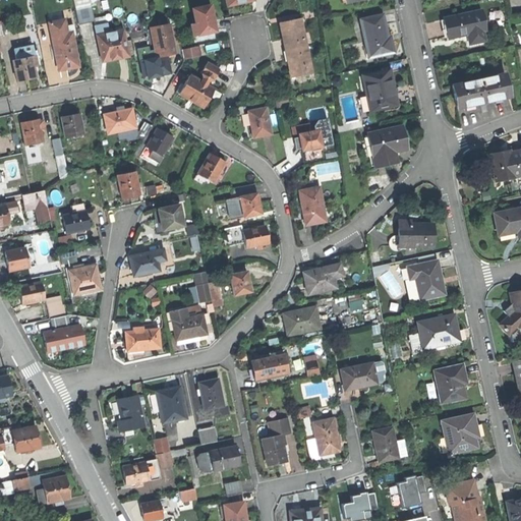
[(190,24),(192,35),(214,31),(212,18),(210,6),(193,9),(195,24),(190,24)]
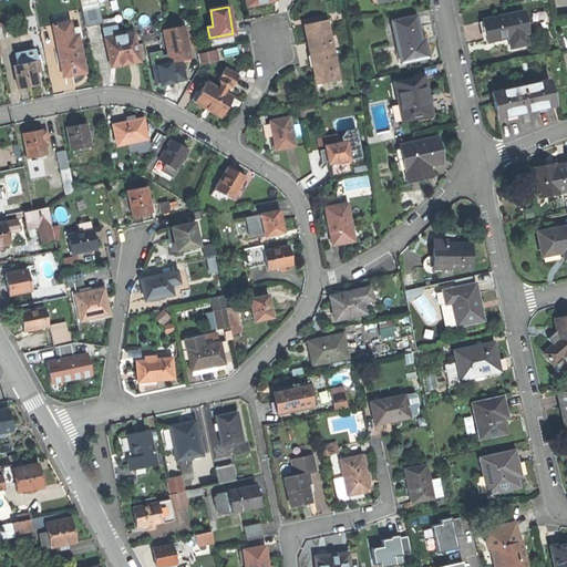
[(524,12),(483,21),(485,33),(487,42),(508,38),(512,49),(527,45),(525,34),(528,33),(524,12)]
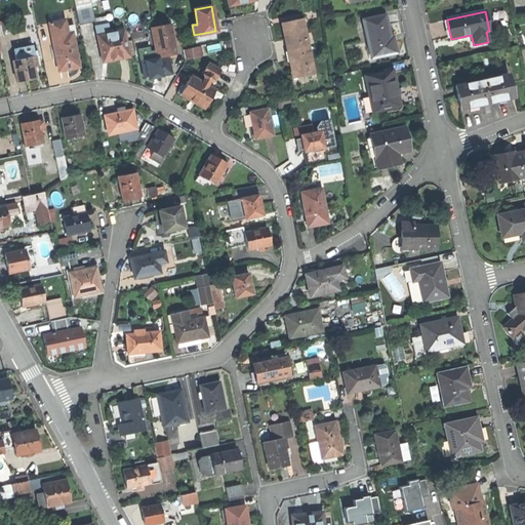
[(385,15),(363,21),(368,48),(372,47),(374,57),(396,52),(394,41),(391,42),(388,31),(385,15)]
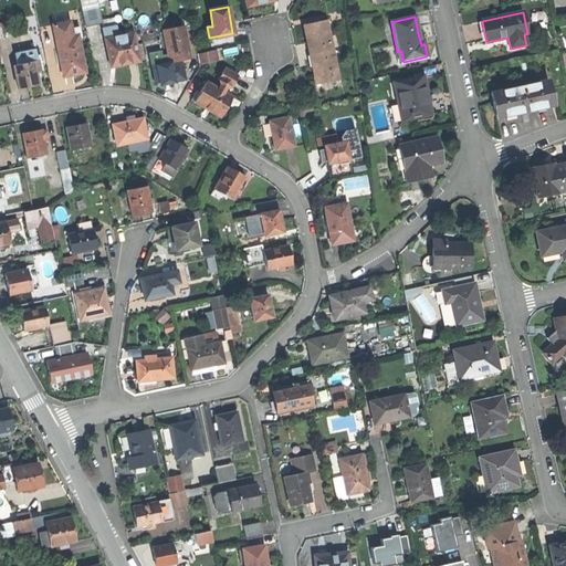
[(54,24),(55,31),(73,28),(71,21),(54,24)]
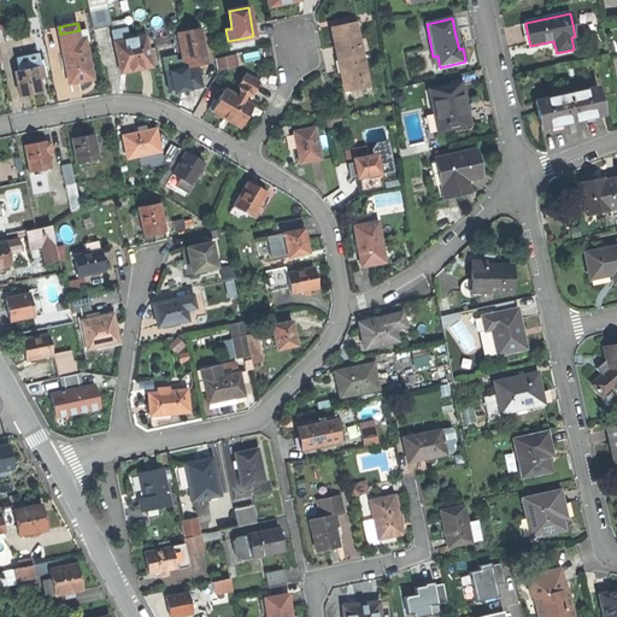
[(341,90),(364,87),(356,23),(331,25),(335,45),(339,77),(341,90)]
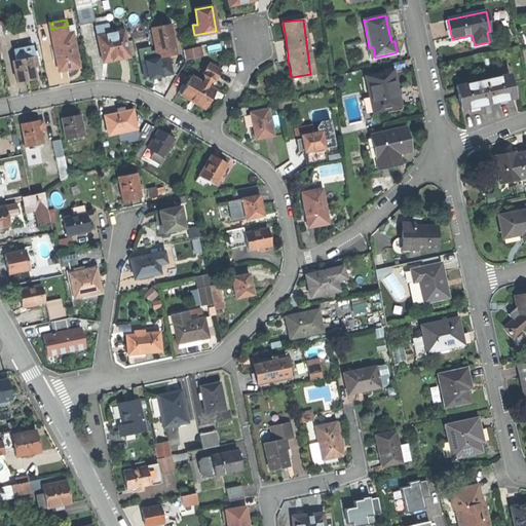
[(103,62),(110,61),(105,34),(111,33),(109,24),(96,26),(103,62)]
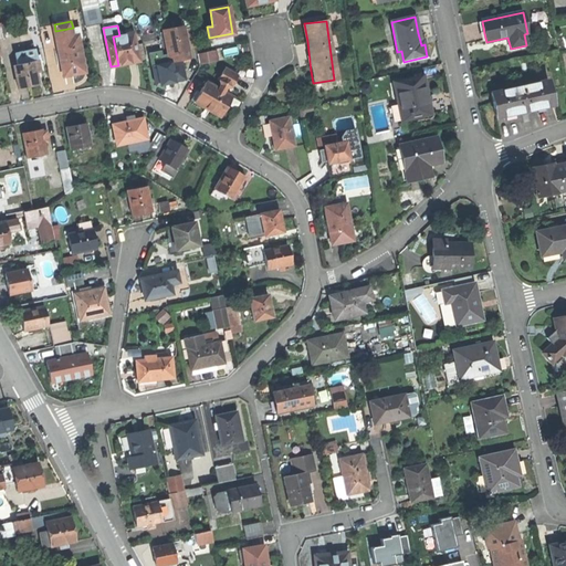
[(55,31),(56,40),(77,35),(79,41),(83,40),(81,27),(73,28),(55,31)]
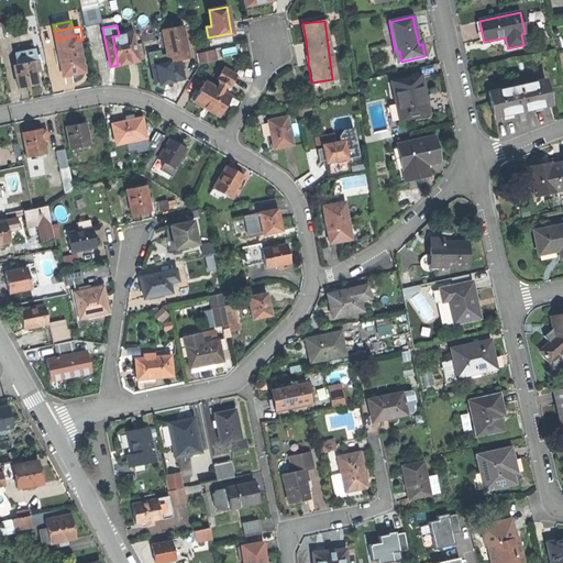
[(164,33),(167,56),(177,54),(178,61),(180,61),(189,59),(187,44),(184,30),(164,33)]
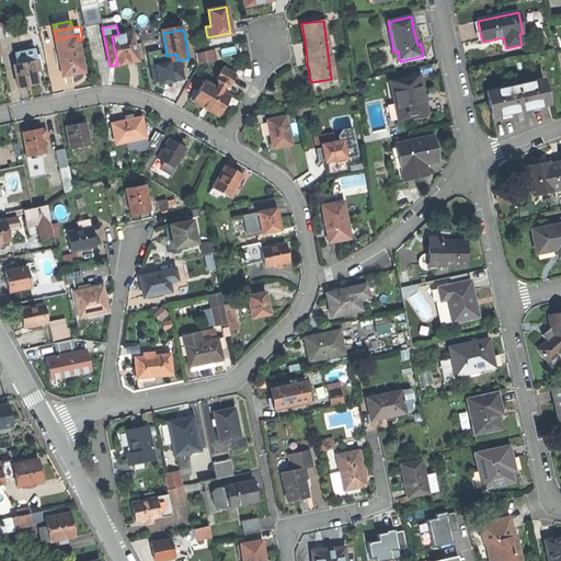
[(126,64),(138,61),(133,33),(118,35),(112,36),(117,65),(126,64)]
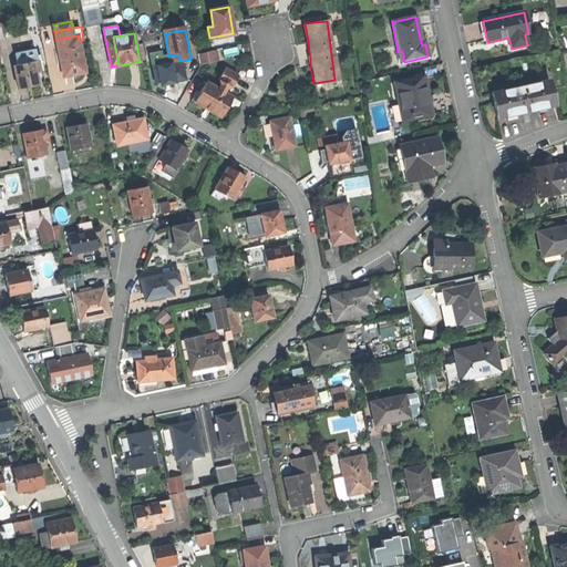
[(62,64),(64,76),(74,74),(84,72),(79,41),(78,35),(57,40),(60,54),(57,55),(59,65),(62,64)]
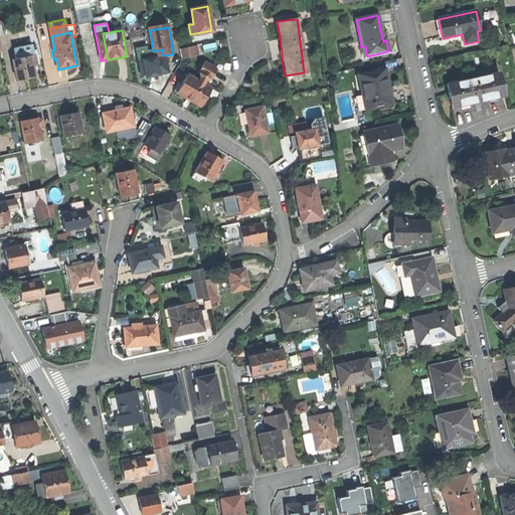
[(17,48),(19,58),(34,55),(36,65),(38,64),(35,45),(17,48)]
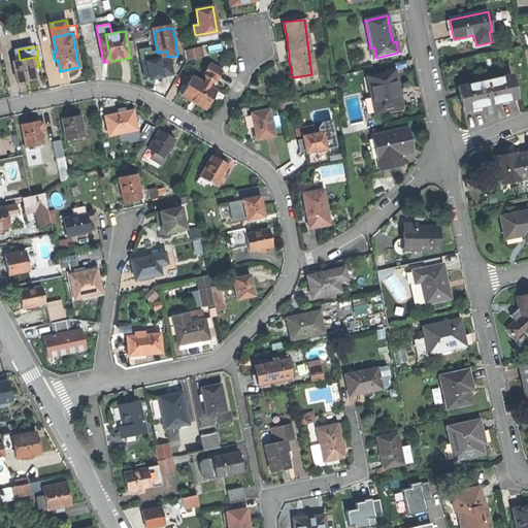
[(191,50),(192,59),(203,57),(201,47),(191,50)]
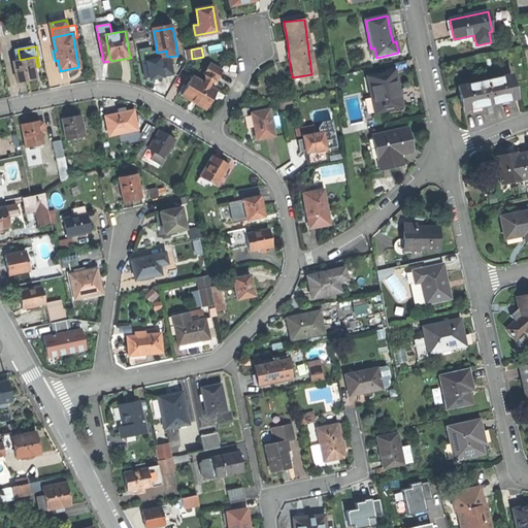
[(377,61),(376,58),(374,47),(370,48),(367,50),(369,58),(373,61),(377,61)]
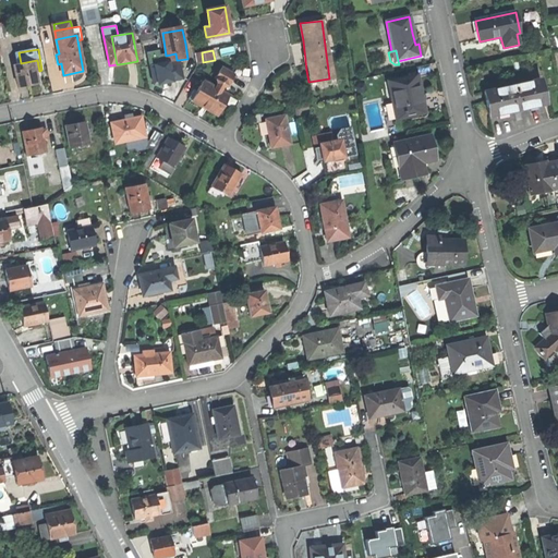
[(148,55),(149,65),(177,60),(176,53),(166,56),(159,57),(159,52),(148,55)]
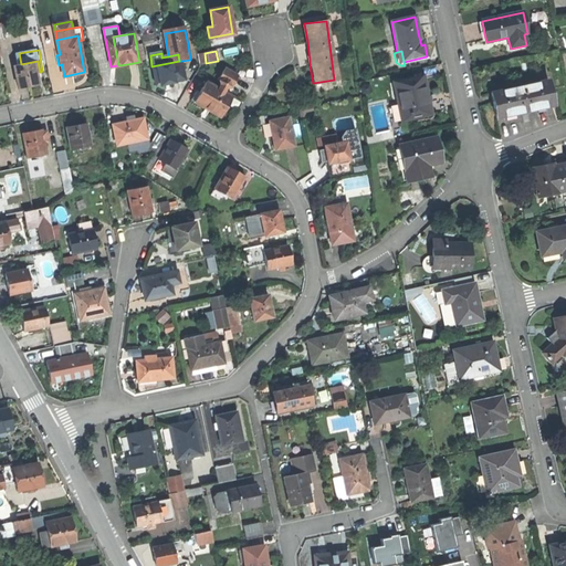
[(13,66),(18,88),(28,86),(39,85),(35,72),(40,72),(38,61),(21,64),(13,66)]
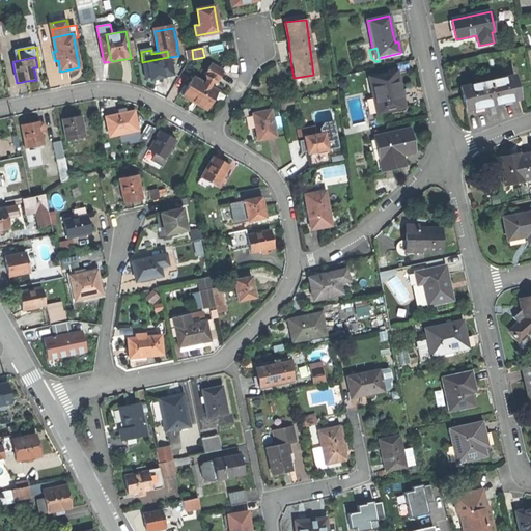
[(142,62),(145,80),(158,78),(173,76),(170,57),(168,57),(142,62)]
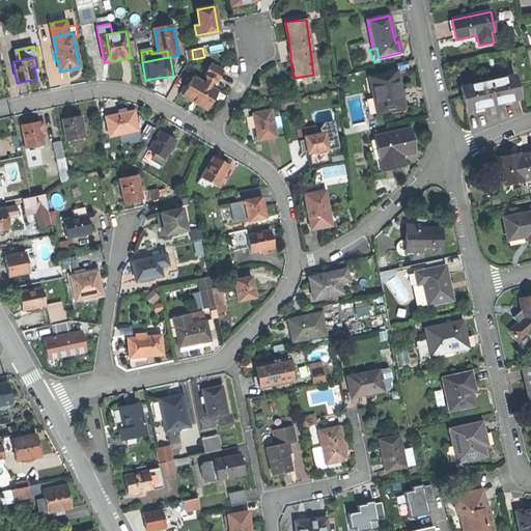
[(224,73),(212,65),(204,76),(206,77),(206,81),(212,84),(215,83),(217,84),(224,73)]
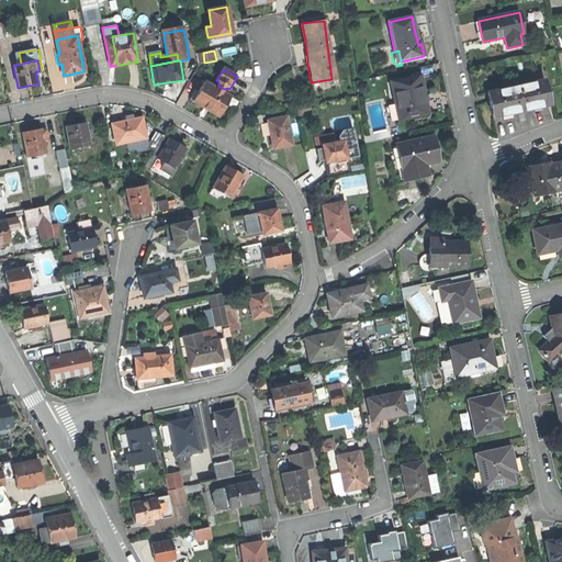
[(420,76),(393,81),(397,104),(401,119),(428,113),(424,93),(420,76)]
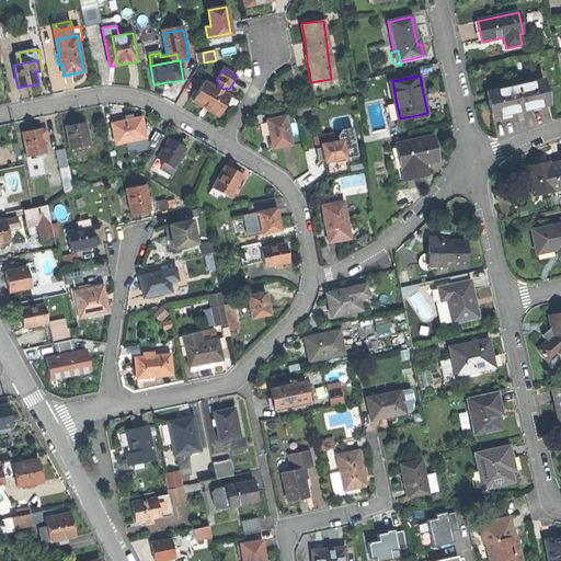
[(487,92),(492,116),(517,111),(517,113),(521,112),(524,111),(523,110),(548,104),(544,80),(487,92)]
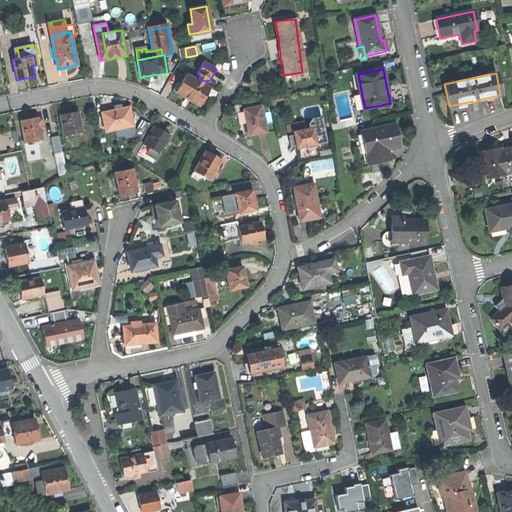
[(186,99),(199,106),(209,88),(186,74),(179,85),(177,84),(173,91),(186,99)]
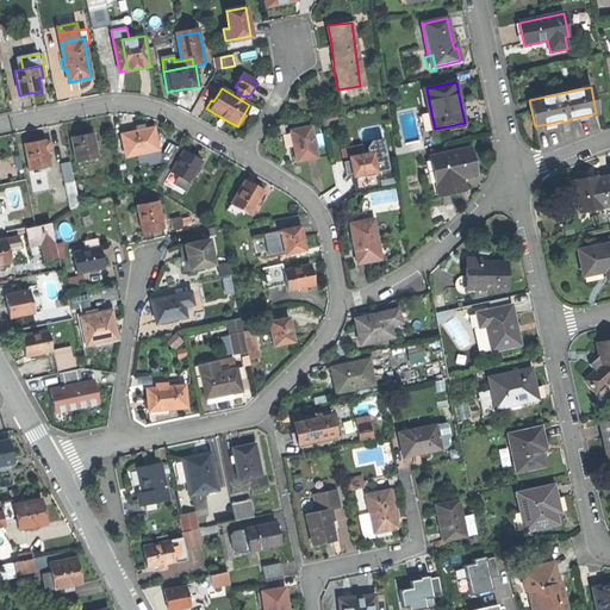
[(433,130),(435,129),(431,113),(419,116),(424,139),(434,137),(433,130)]
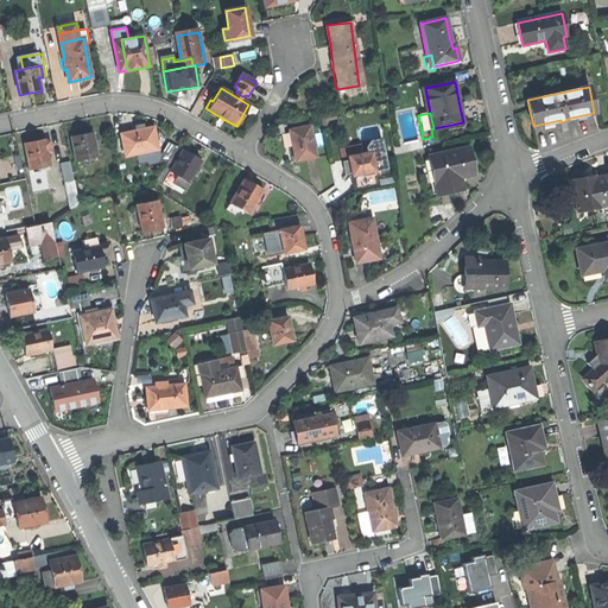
[(290,130),(296,160),(308,158),(317,156),(311,126),(290,130)]
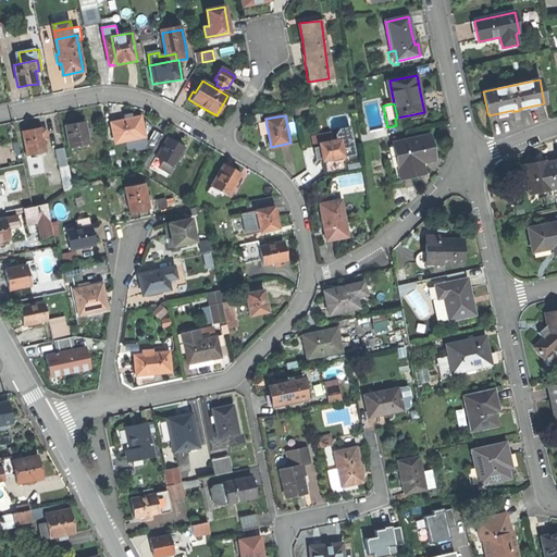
[(111,123),(114,141),(143,136),(139,118),(123,121),(111,123)]
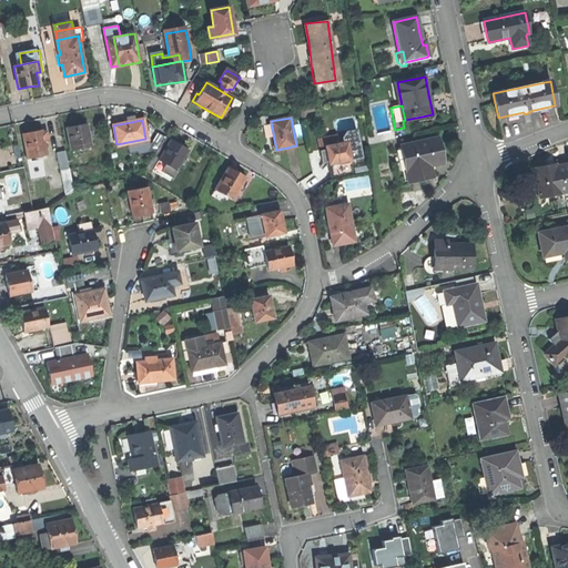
[(67,127),(70,150),(91,146),(90,139),(94,139),(93,129),(89,130),(88,123),(75,125),(67,127)]
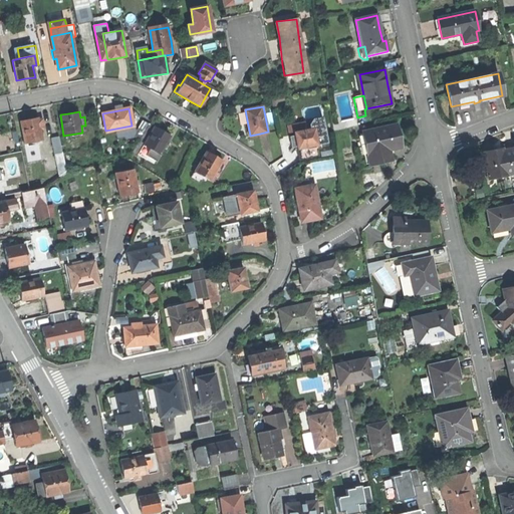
[(29,120),(20,121),(25,145),(43,141),(41,130),(44,130),(43,122),(40,122),(39,118),(29,120)]
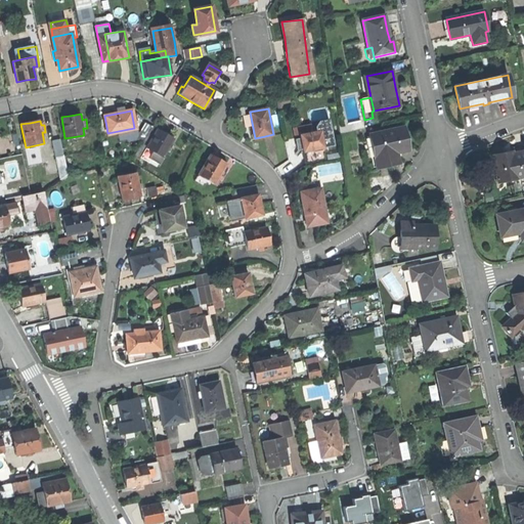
[(136,139),(142,143),(153,127),(145,123),(136,139)]
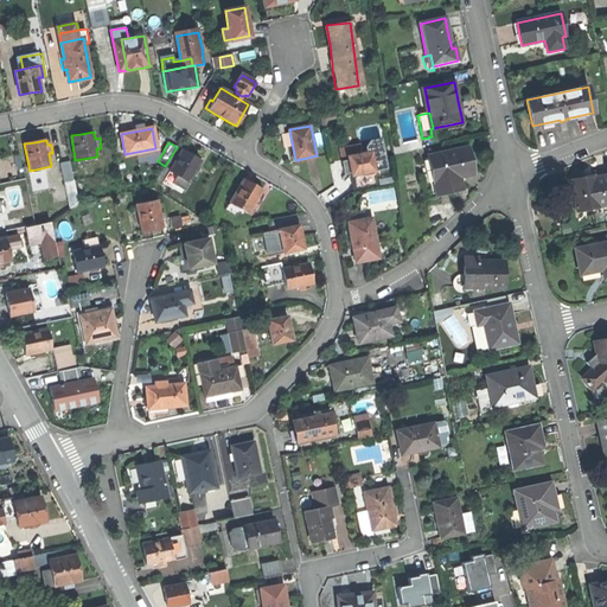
[(184,191),(189,183),(168,172),(181,151),(177,147),(165,166),(157,180),(167,186),(170,183),(184,191)]
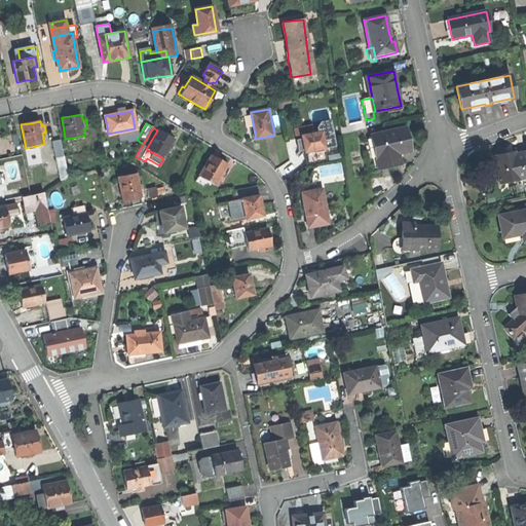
[(406,128),(373,136),(375,147),(377,147),(379,154),(377,154),(379,168),(392,165),(390,154),(410,151),(408,140),(406,128)]
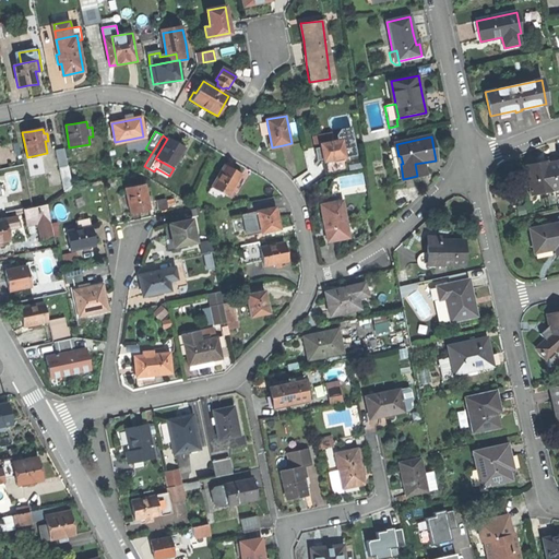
[(155,158),(174,168),(177,162),(180,164),(185,156),(181,154),(185,149),(177,144),(167,139),(155,158)]
